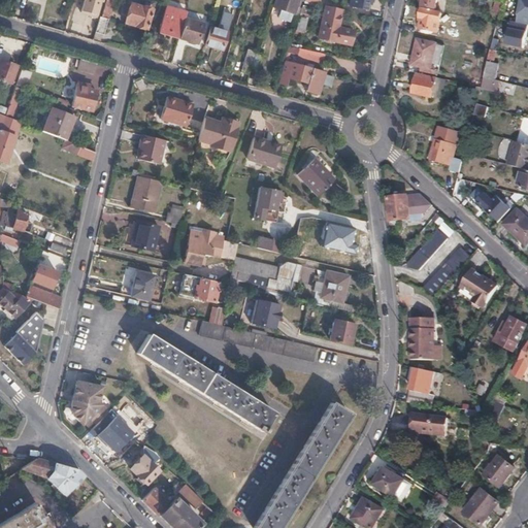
[(96,15),(100,0),(85,0),(81,11),(96,15)]
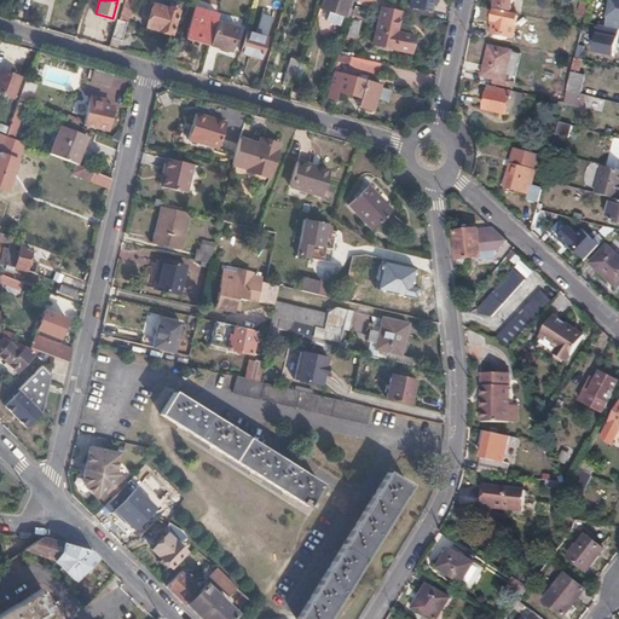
[(121,0),(111,36),(121,39),(131,0),(121,0)]
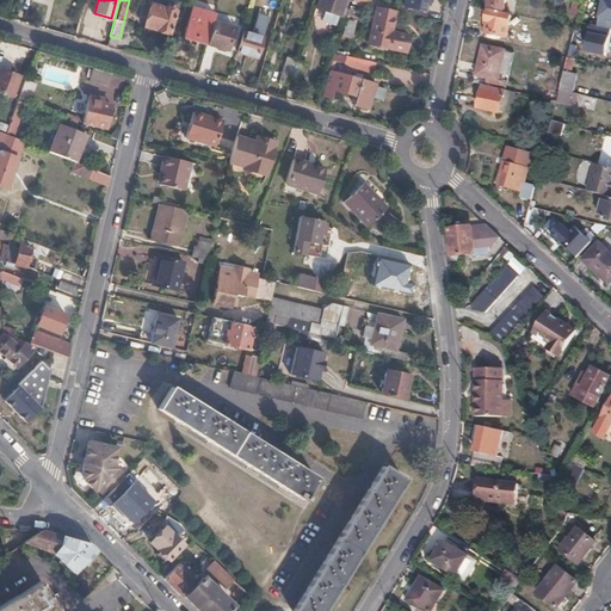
[(340,16),(344,0),(319,0),(316,10),(340,16)]
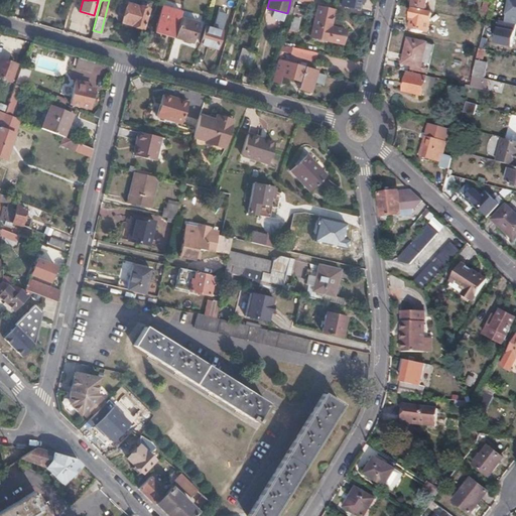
[(427,0),(414,0),(413,7),(425,9),(427,0)]
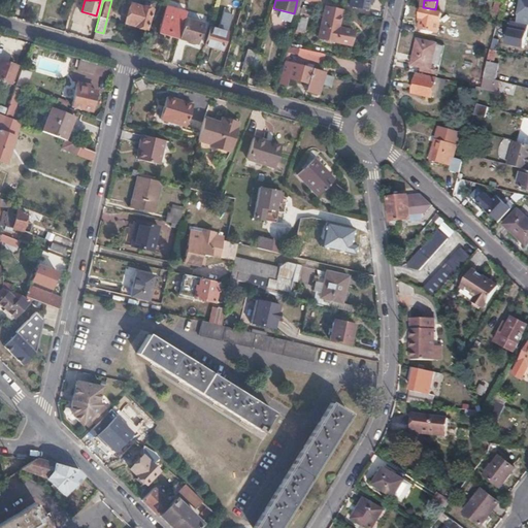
[(527,0),(520,0),(517,22),(527,24),(527,0)]
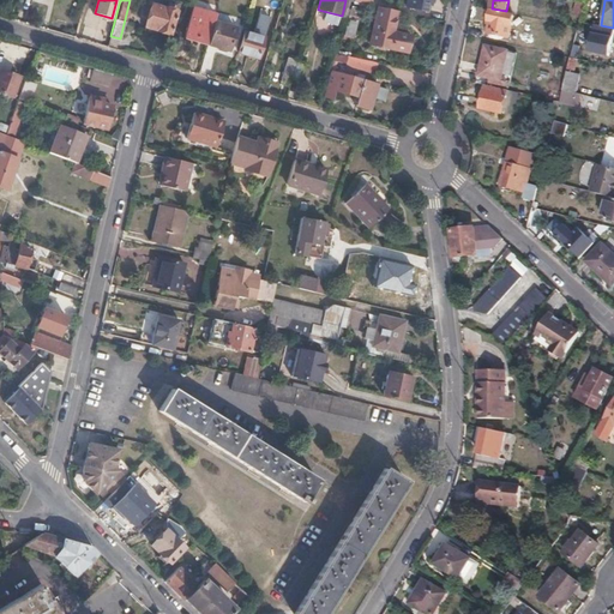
[(575,1),(569,25),(577,28),(578,20),(581,10),(583,2),(575,1)]
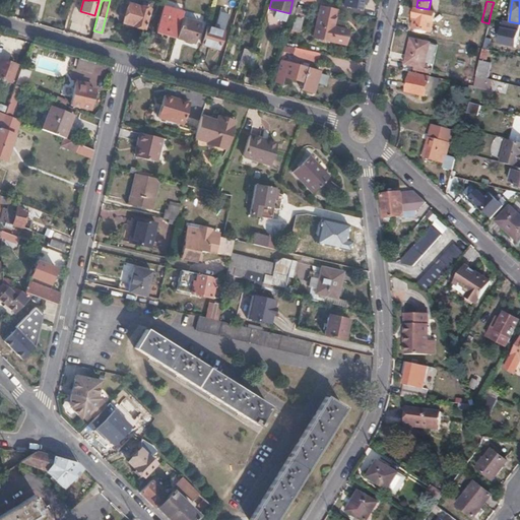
[(143,26),(148,8),(127,2),(122,20),(143,26)]
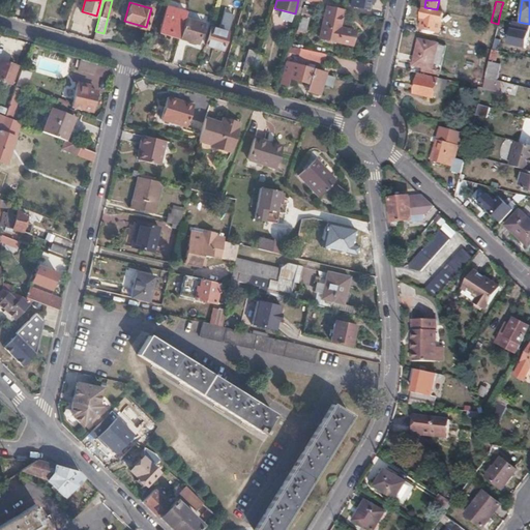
[(304,31),(312,6),(303,4),(297,29),(304,31)]
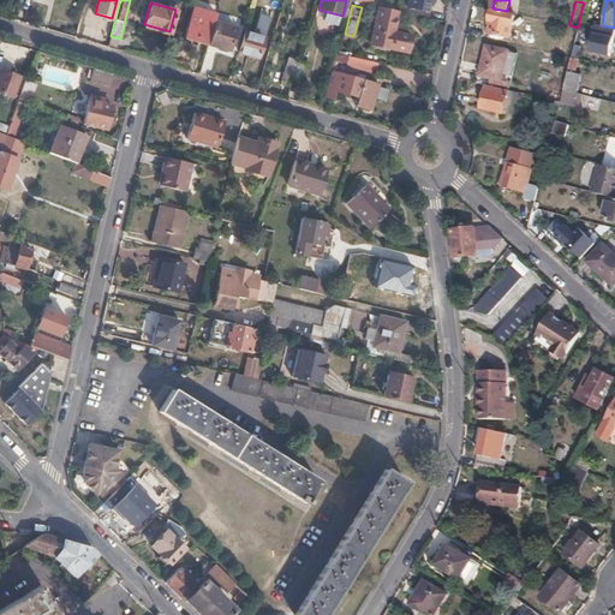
[(392,31),(396,9),(378,5),(369,42),(404,51),(408,35),(392,31)]
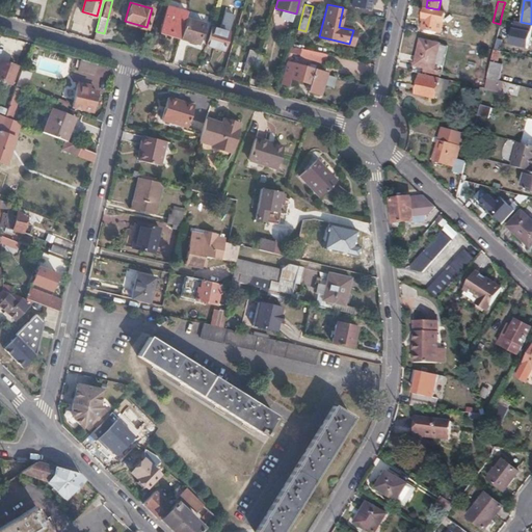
[(161,32),(180,37),(186,17),(187,11),(168,6),(161,32)]
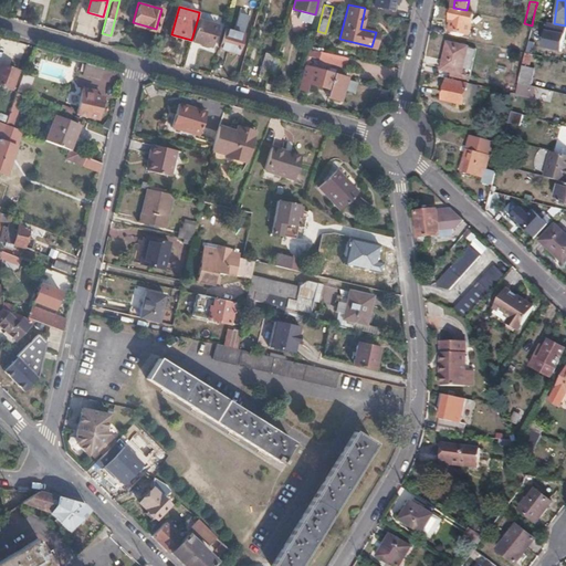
[(473,14),(453,10),(450,20),(452,21),(450,31),(469,35),(473,14)]
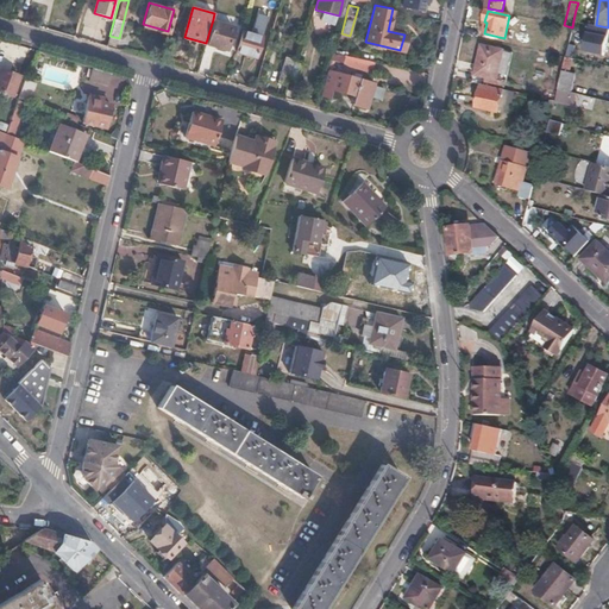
[(213,19),(206,43),(226,49),(233,26),(213,19)]
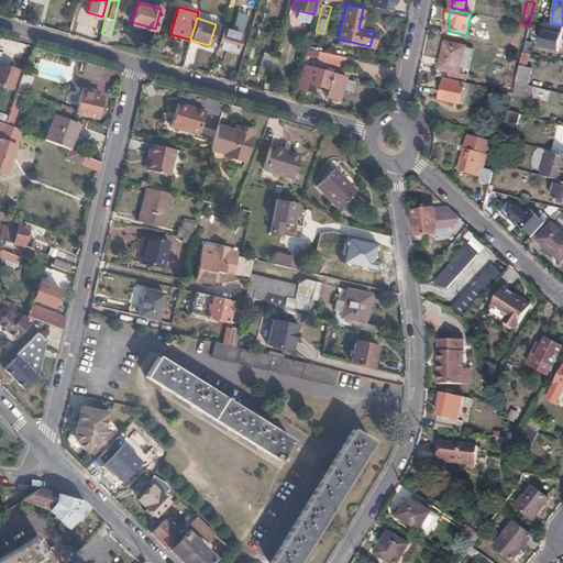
[(551,23),(543,22),(539,46),(558,51),(562,25),(551,23)]
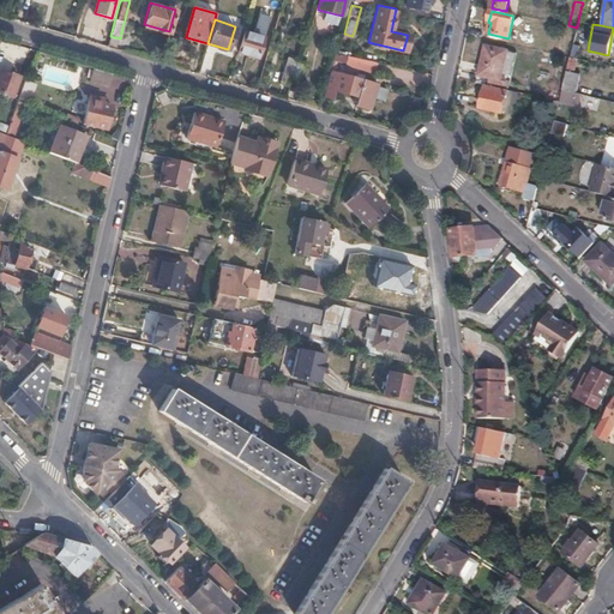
[(257,56),(263,37),(245,31),(239,52),(257,56)]
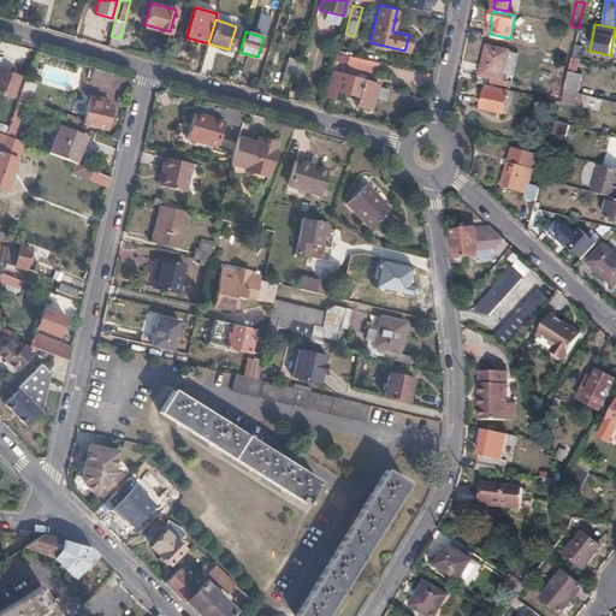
[(508,51),(486,47),(479,76),(491,78),(502,81),(502,80),(504,72),(508,51)]
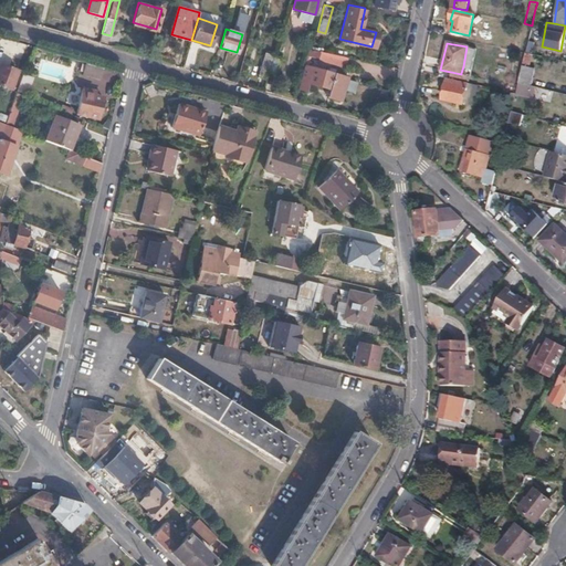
[(475,49),(467,46),(463,66),(471,67),(475,49)]
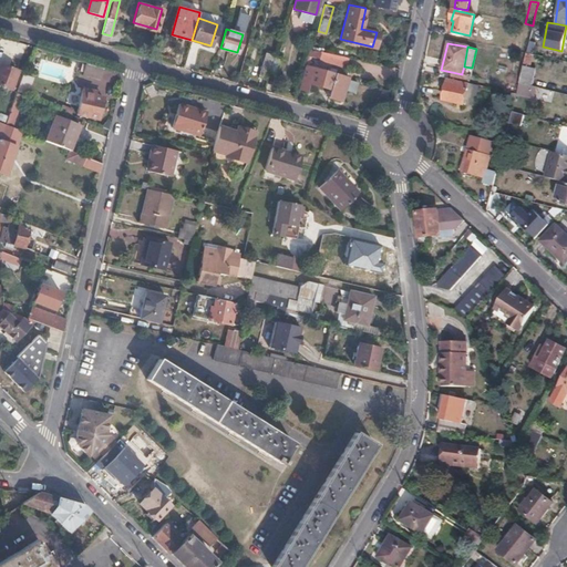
[(344,64),(346,55),(322,50),(320,58),(344,64)]
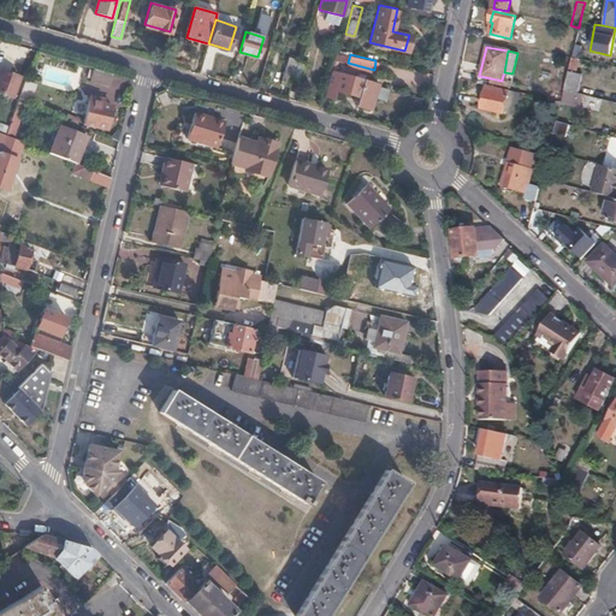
[(294,71),(291,78),(301,82),(304,65),(296,61),(294,71)]
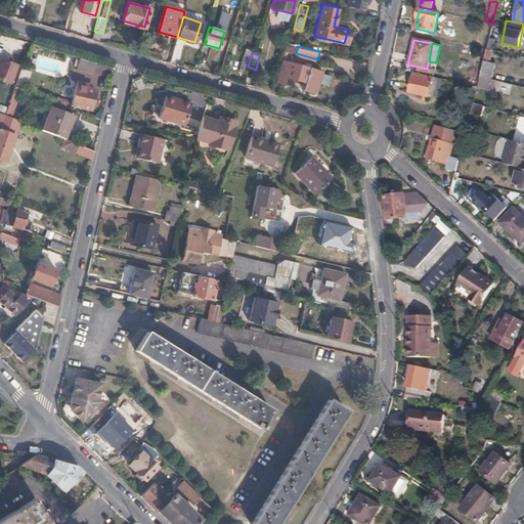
[(239,71),(247,73),(248,67),(250,60),(244,58),(239,71)]
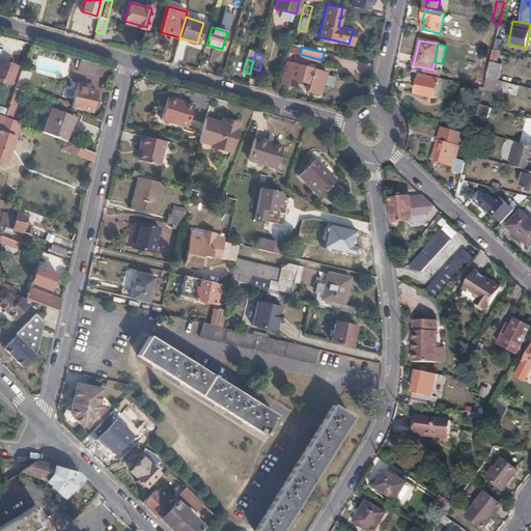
[(78,71),(92,75),(95,65),(81,60),(78,71)]
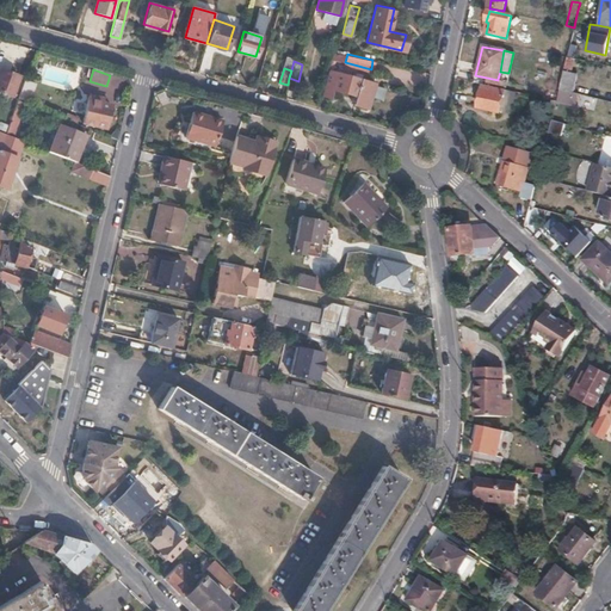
[(328,69),(321,94),(331,97),(334,86),(358,92),(356,104),(369,107),(375,84),(328,69)]
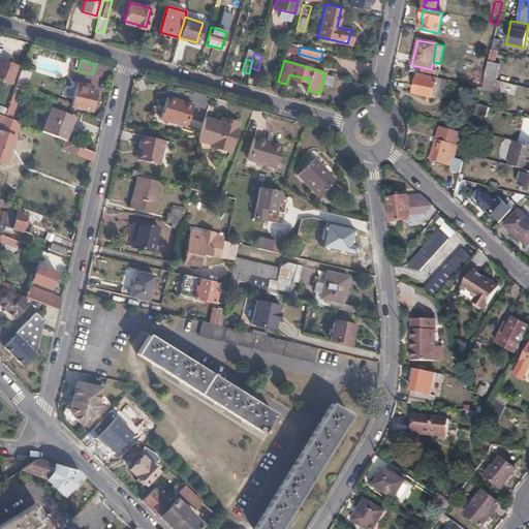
[(0,81),(11,85),(18,67),(7,63),(6,64),(0,61),(0,81)]
